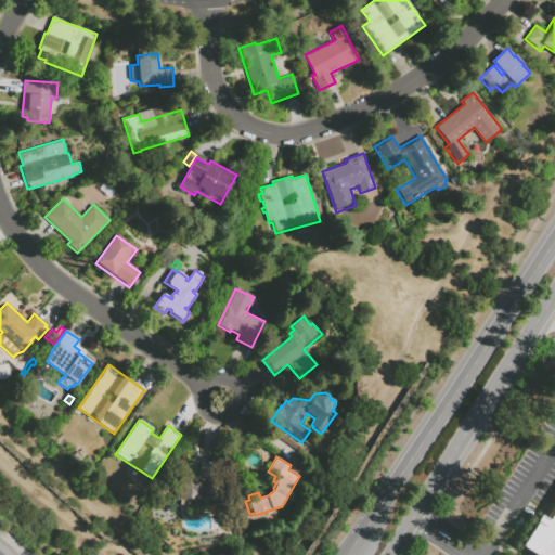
[(177,500),(177,491),(181,491),(181,482),(184,482),(184,479),(186,477),(198,477),(198,462),(218,462),(218,499),(198,499),(198,500),(177,500)]
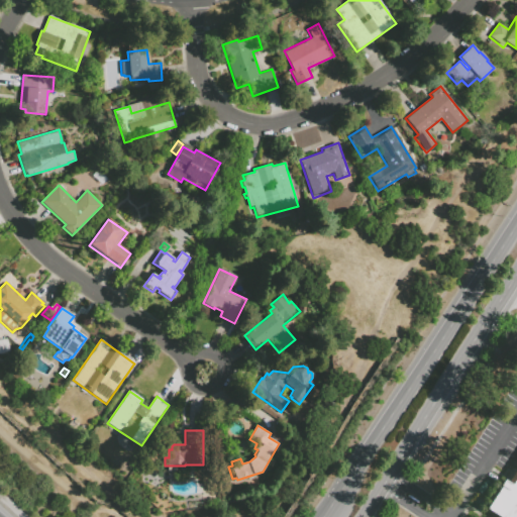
[(298,447),(287,440),(291,434),(302,441),(298,447)]
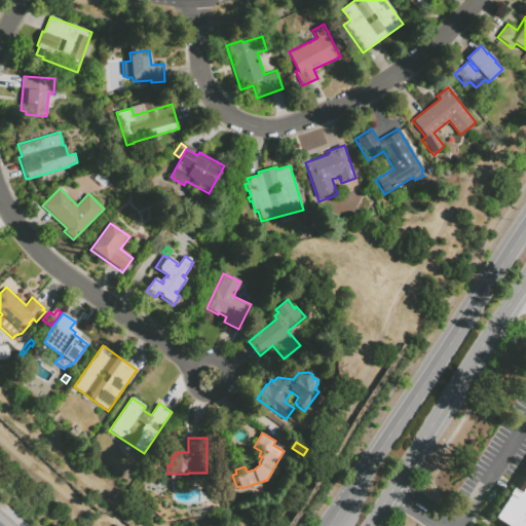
[(287,461),(293,451),(300,456),(294,466),(287,461)]
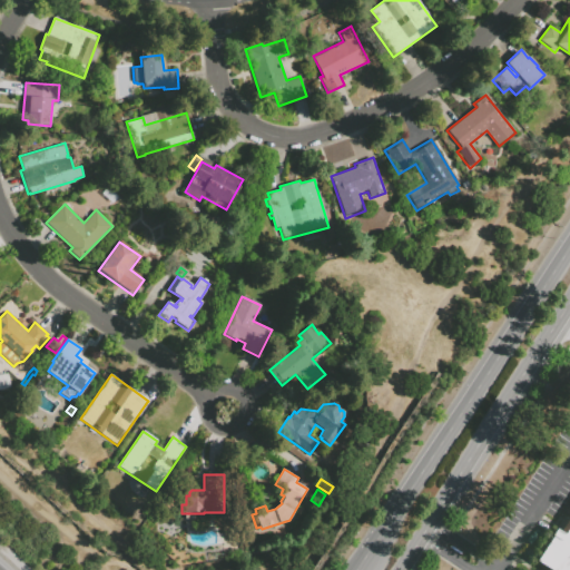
[(569,569),(548,569),(534,561),(556,528),(563,533),(569,522),(569,569)]
